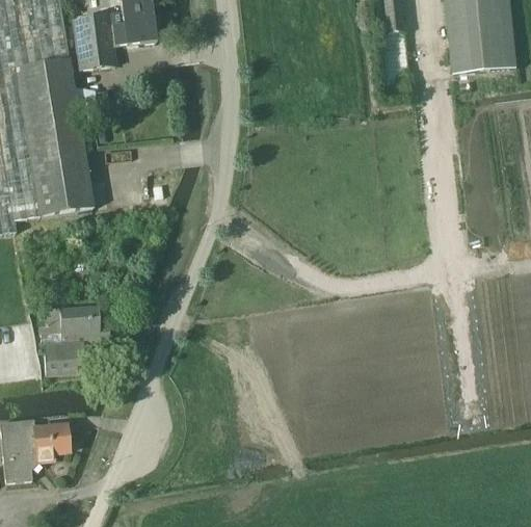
[(108,15),(71,20),(77,69),(114,64),(112,46),(125,44),(155,40),(150,0),(118,0),(123,23),(109,25),(108,15)]
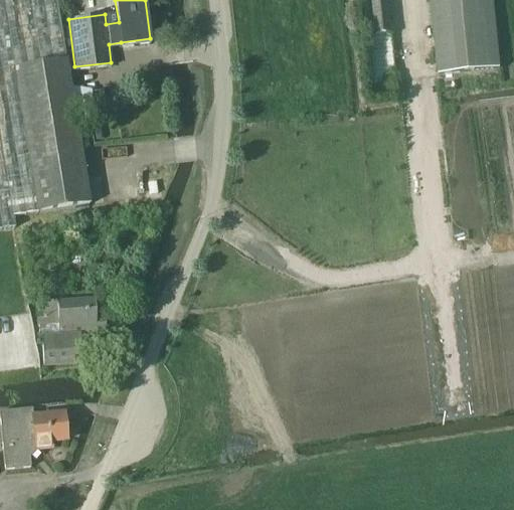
[(373,0),(376,31),(391,30),(388,0),(373,0)]
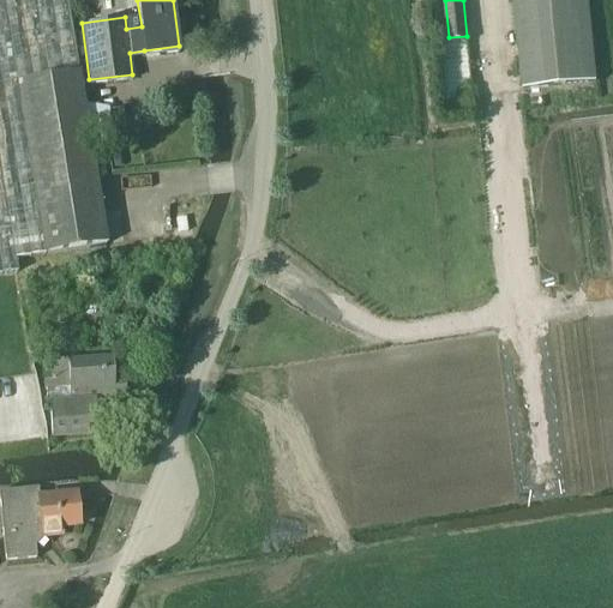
[(514,0),(522,85),(596,78),(588,0),(514,0)]
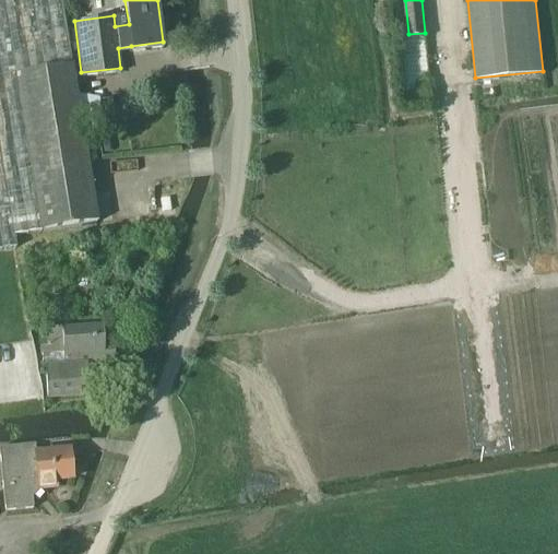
[(40,342),(39,351),(42,351),(42,361),(45,361),(46,393),(87,392),(85,358),(113,357),(113,340),(102,340),(102,321),(45,325),(47,342),(40,342)]
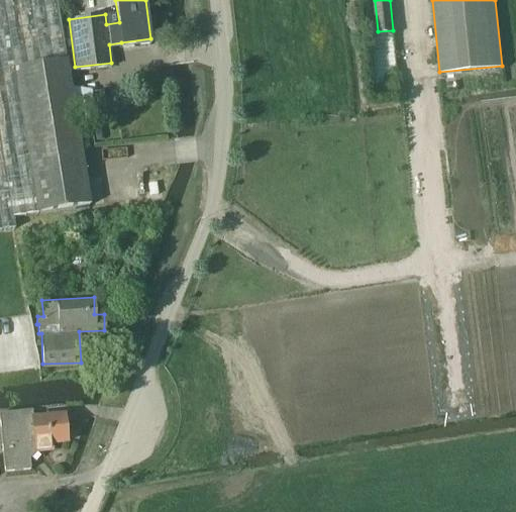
[(33,416),(32,408),(0,410),(0,421),(5,469),(30,466),(29,455),(30,455),(36,448),(36,447),(52,445),(50,439),(67,438),(64,413),(33,416)]
